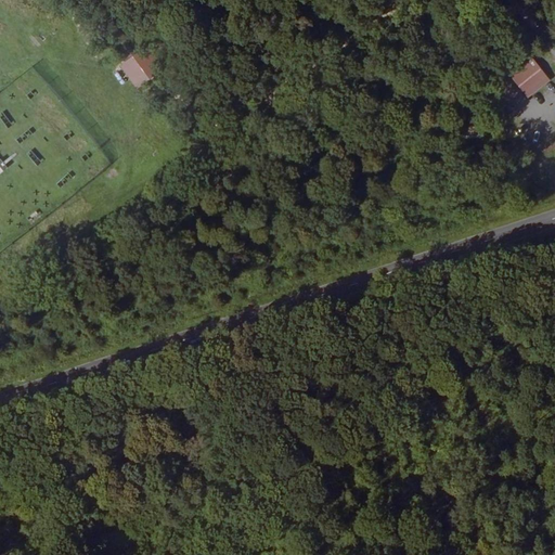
[(138,89),(157,74),(139,51),(119,66),(138,89)]
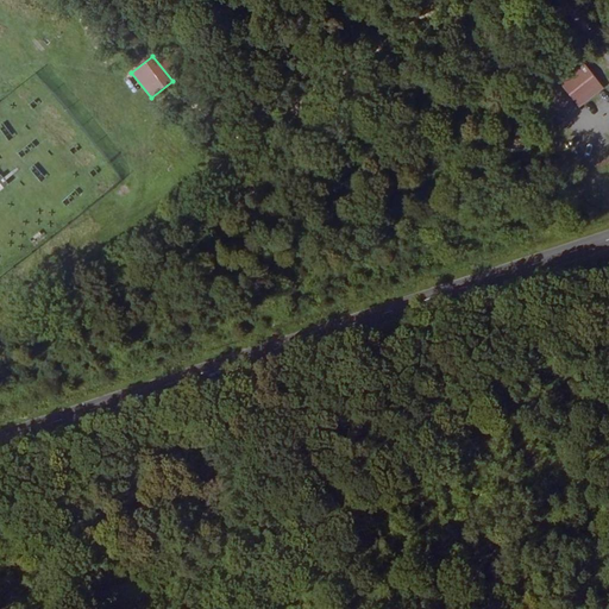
[(578,108),(604,88),(585,63),(559,82),(578,108)]
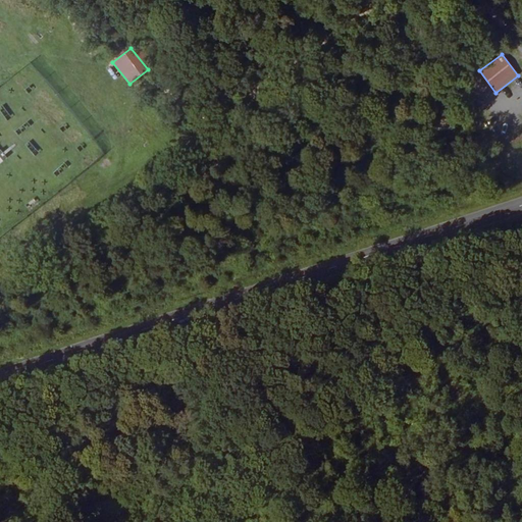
[(0,110),(7,119),(12,116),(3,105),(0,106),(0,110)]
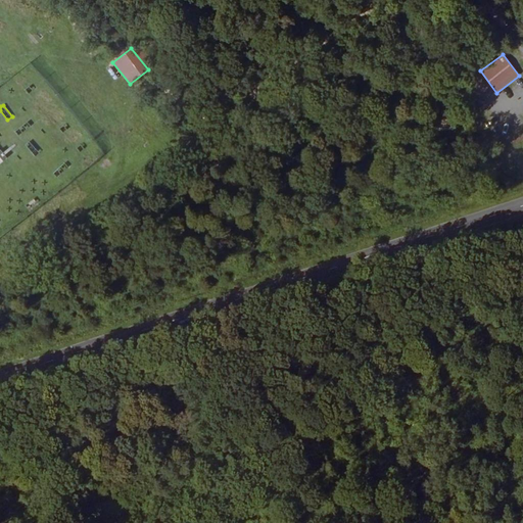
[(34,156),(40,152),(31,140),(26,144),(34,156)]
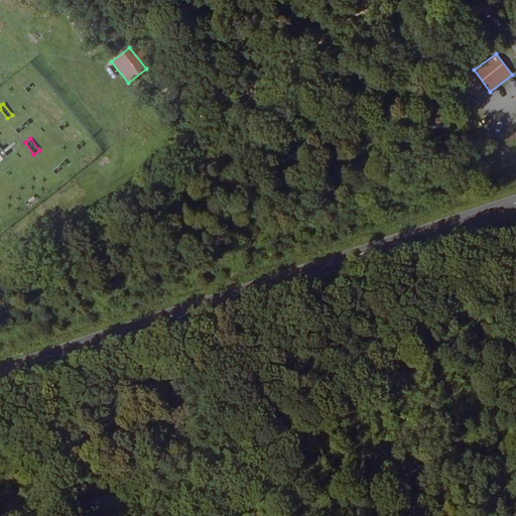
[(58,175),(70,163),(65,158),(53,170),(58,175)]
